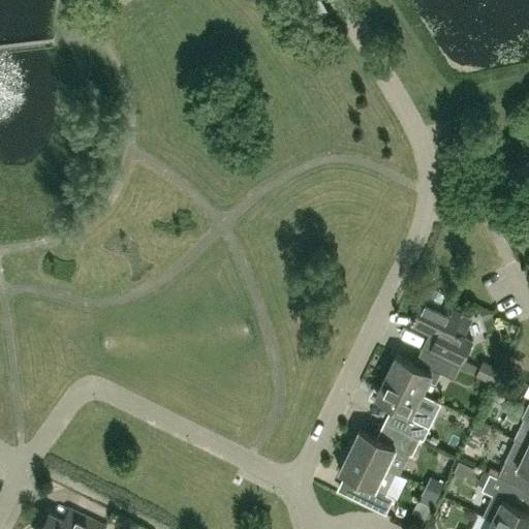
[(442,305),(439,304),(443,294),(441,291),(434,288),(431,289),(427,298),(425,297),(411,322),(438,335),(431,350),(460,365),(472,339),(462,334),(470,316),(442,303),(442,305)]
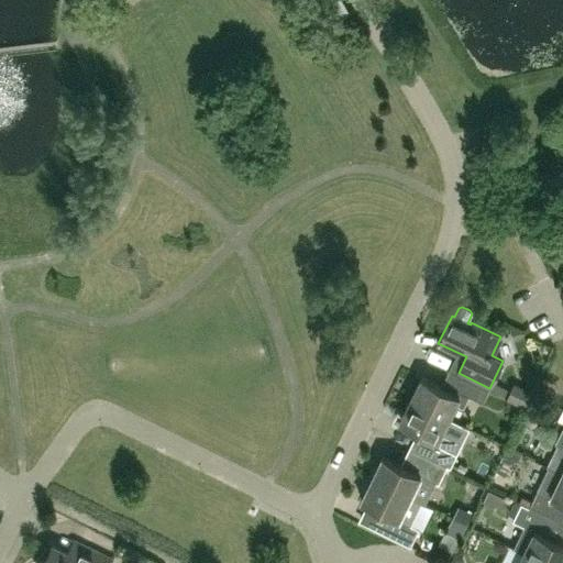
[(422,376),(411,398),(450,417),(456,403),(466,407),(471,396),(483,401),(489,388),(459,373),(450,389),(422,376)]
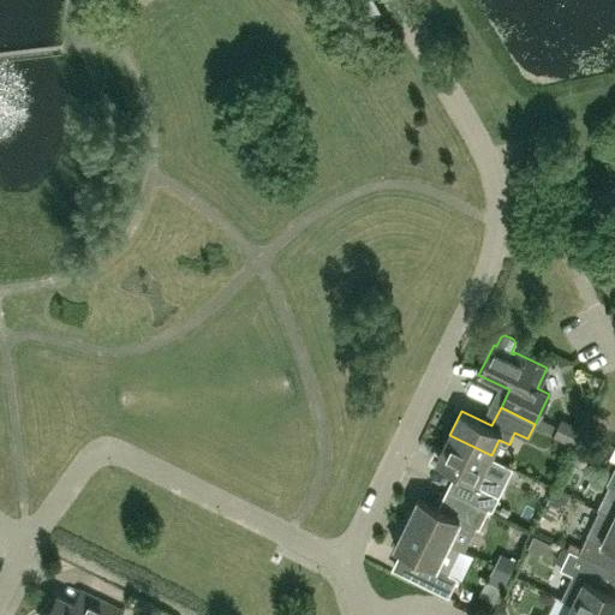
[(467,475),(458,494),(489,508),(493,509),(506,484),(483,472),(491,455),(449,435),(437,460),(467,475)]
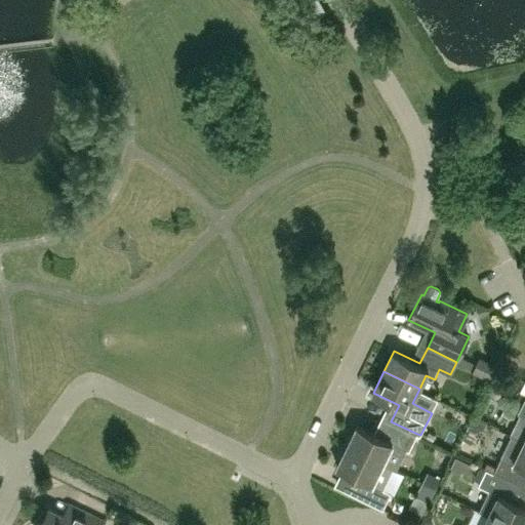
[(524,398),(518,413),(520,414),(511,434),(512,435),(524,441),(524,398)]
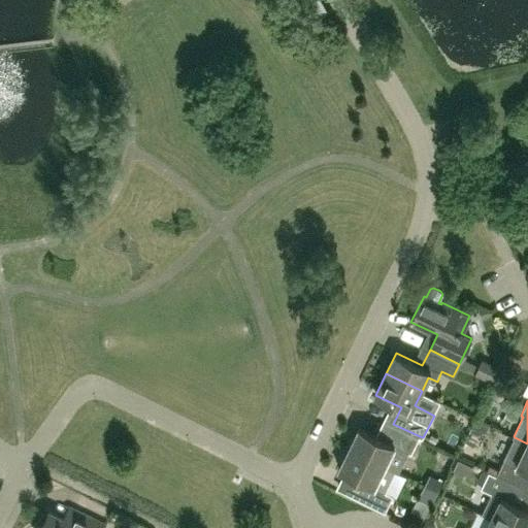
[(399,472),(409,452),(411,453),(420,436),(393,424),(392,423),(385,439),(360,427),(350,448),(395,470),(399,472)]
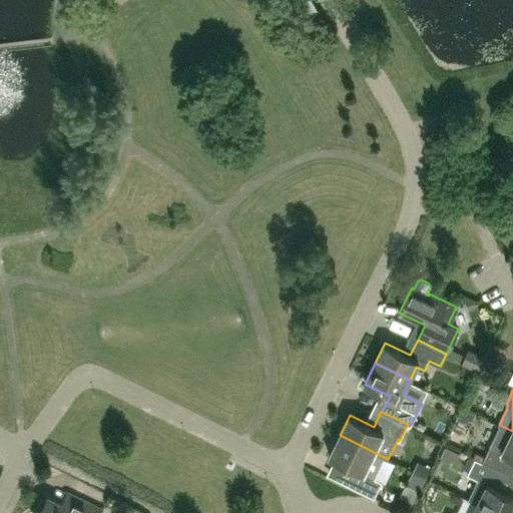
[(512,431),(500,425),(495,437),(491,445),(483,461),(504,472),(512,456),(512,431)]
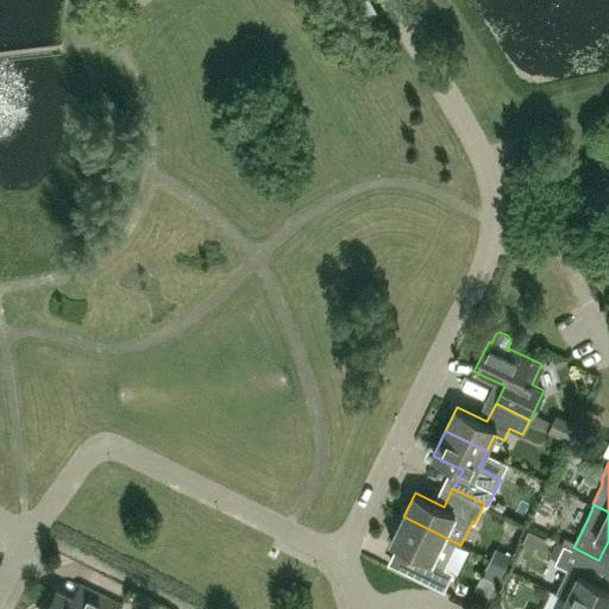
[(454,571),(445,566),(456,542),(403,516),(391,541),(420,554),(410,573),(445,590),(454,571)]
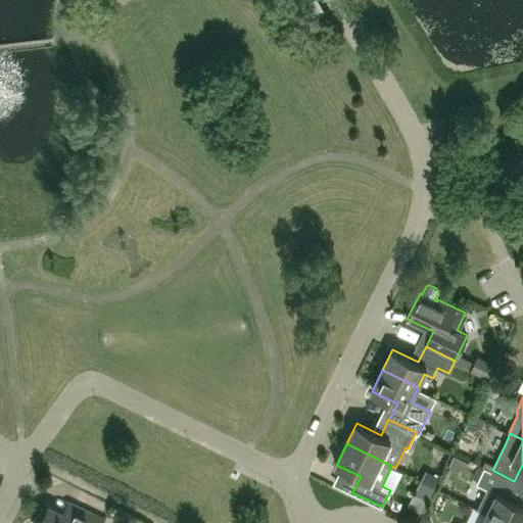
[(477,482),(487,487),(477,508),(487,513),(508,522),(522,522),(522,504),(507,496),(514,481),(492,470),(485,467),(477,482)]
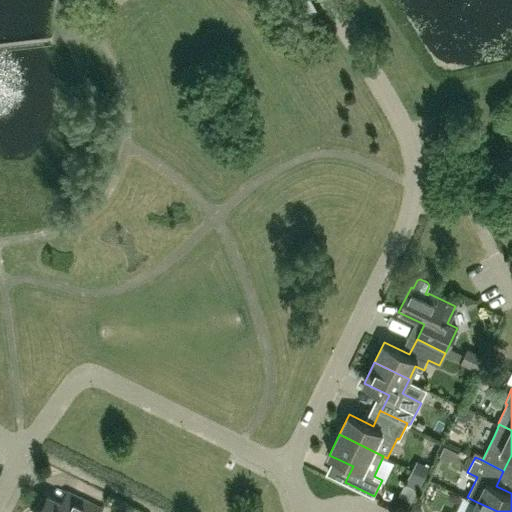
[(67,490),(62,501),(48,495),(39,511),(99,511),(102,507),(67,490)]
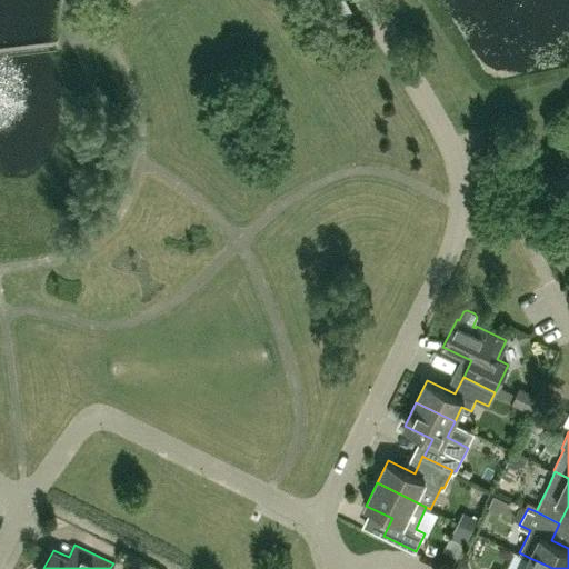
[(552,568),(530,558),(523,568),(552,568)]
